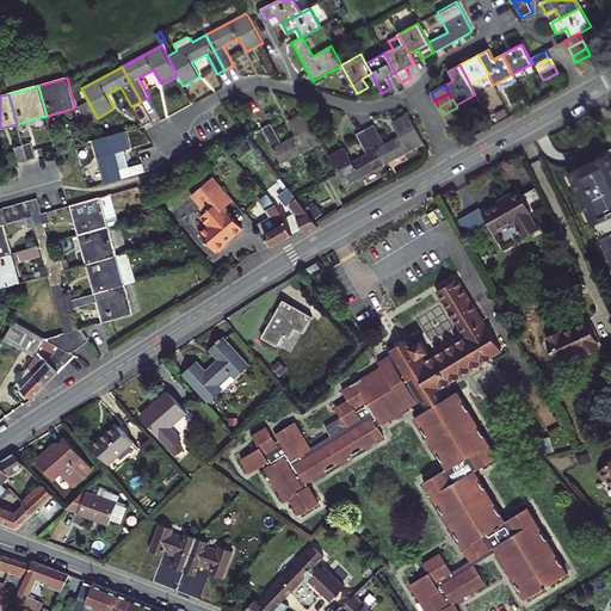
[(97,117),(88,102),(78,107),(86,123),(97,117)]
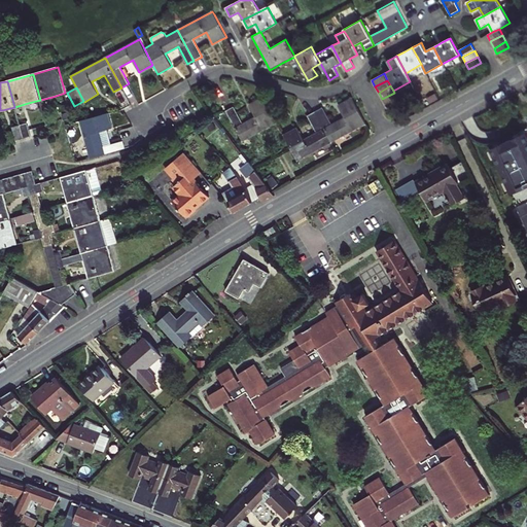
[(382,99),(385,105),(397,98),(394,93),(382,99)]
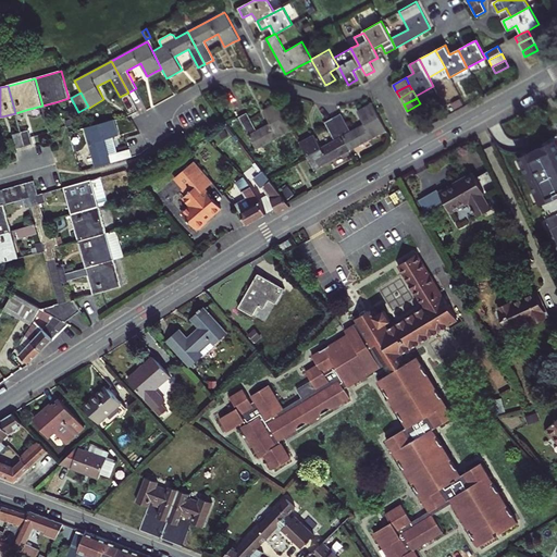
[(460,99),(452,103),(455,109),(462,103),(460,99)]
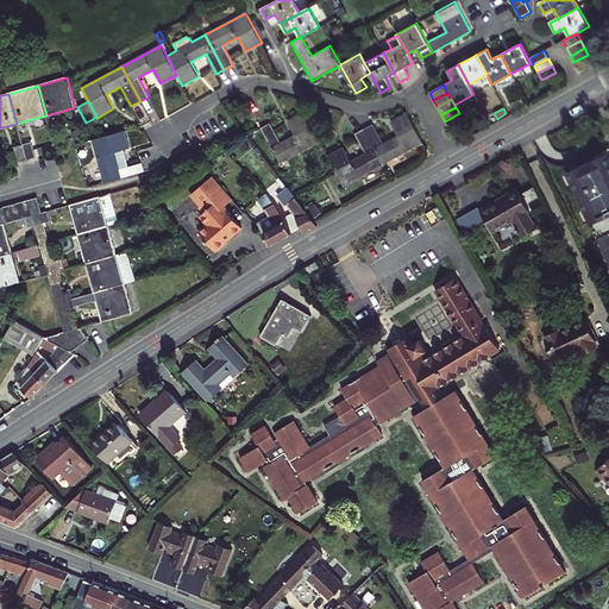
[(320,142),(303,112),(296,117),(288,120),(295,135),(281,143),(270,123),(262,127),(281,163),(320,142)]
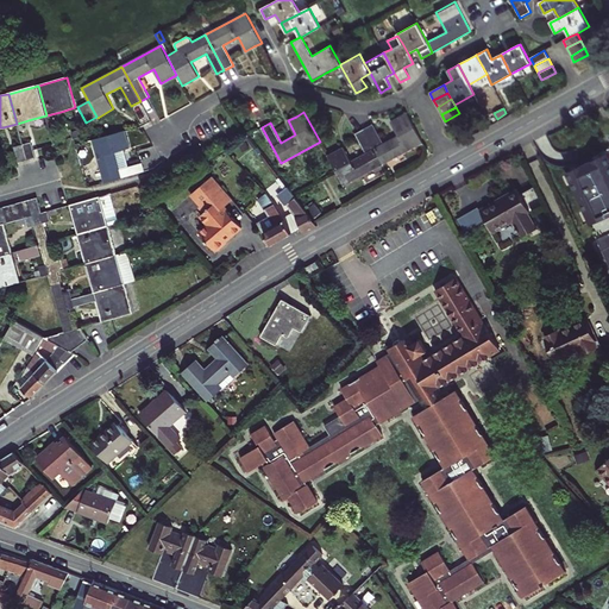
[(364,130),(384,165),(424,143),(407,113),(390,123),(399,136),(383,144),(372,125),(369,127),(364,130)]
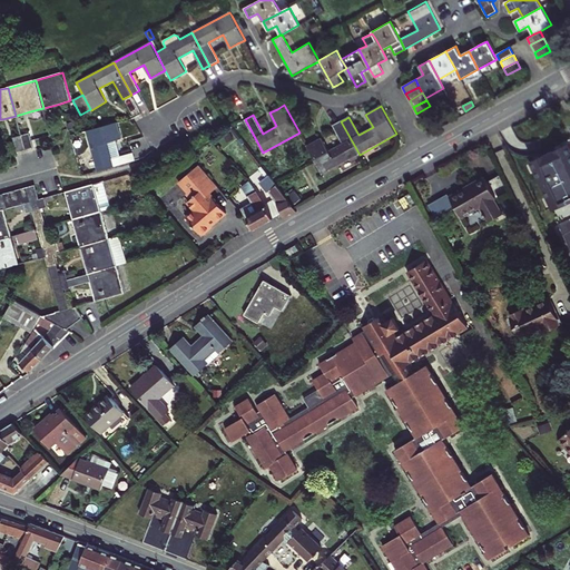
[(416,114),(421,120),(433,112),(430,106),(416,114)]
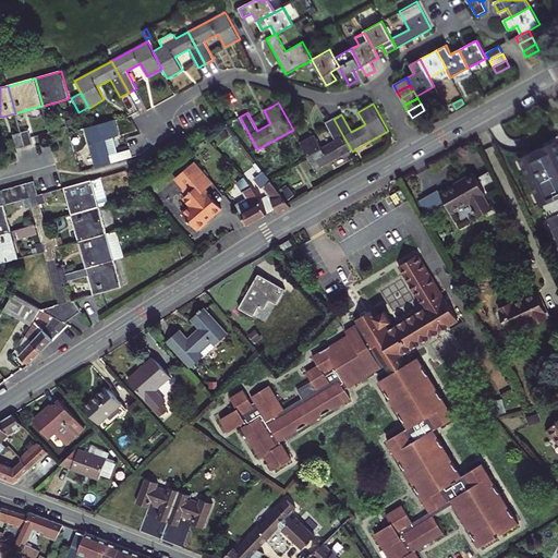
[(116,119),(85,126),(96,167),(131,157),(130,153),(129,148),(110,154),(106,138),(120,135),(116,119)]
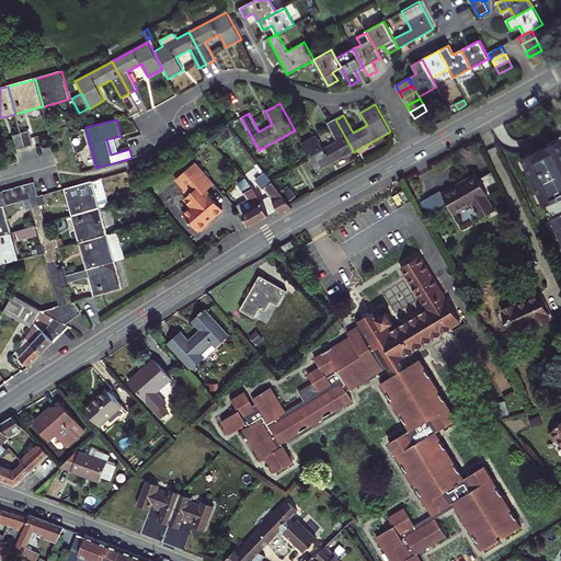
[(324,149),(317,136),(302,145),(318,172),(354,152),(335,119),(332,122),(329,123),(339,141),(324,149)]
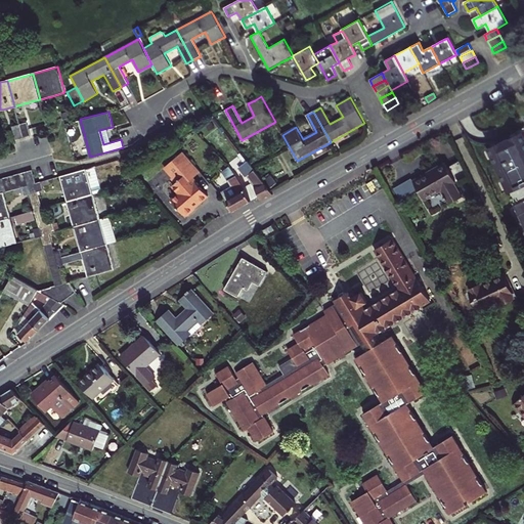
[(27,122),(19,124),(24,137),(31,135),(29,129),(27,122)]
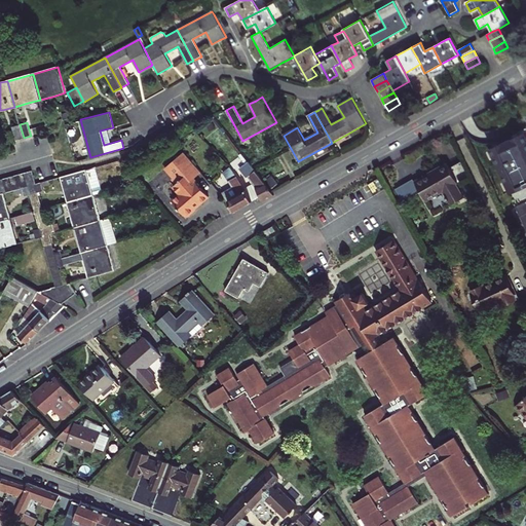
[(12,126),(13,134),(15,140),(24,138),(20,124),(12,126)]
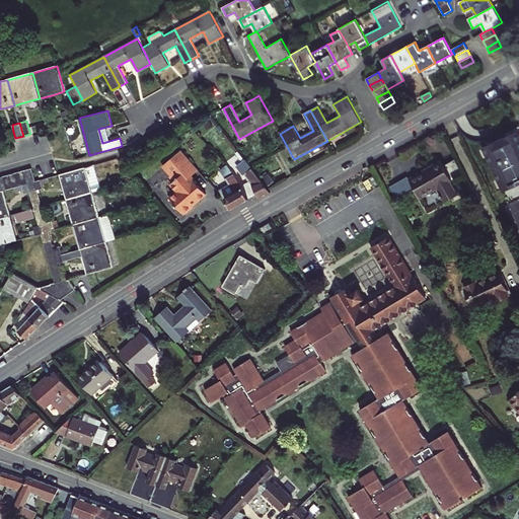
[(518,129),(482,146),(518,226),(518,129)]
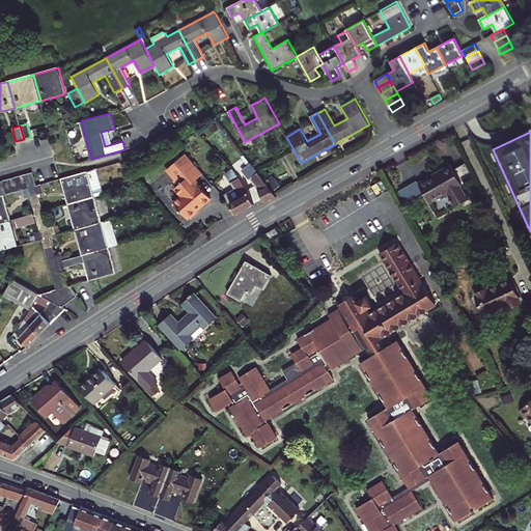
[(202,174),(186,154),(167,171),(175,180),(172,182),(176,187),(173,189),(179,197),(172,204),(173,206),(172,207),(182,220),(184,219),(185,220),(189,220),(192,218),(196,215),(196,212),(195,210),(201,205),(202,206),(210,199),(194,182),(202,174)]
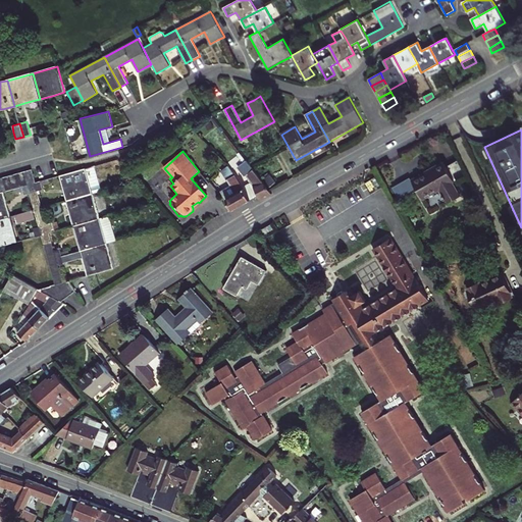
[(416,179),(415,177),(411,179),(416,190),(422,200),(432,194),(431,192),(438,188),(448,203),(460,196),(453,183),(455,181),(454,180),(466,173),(458,158),(445,165),(442,161),(438,164),(434,166),(436,170),(432,173),(431,171),(416,179)]
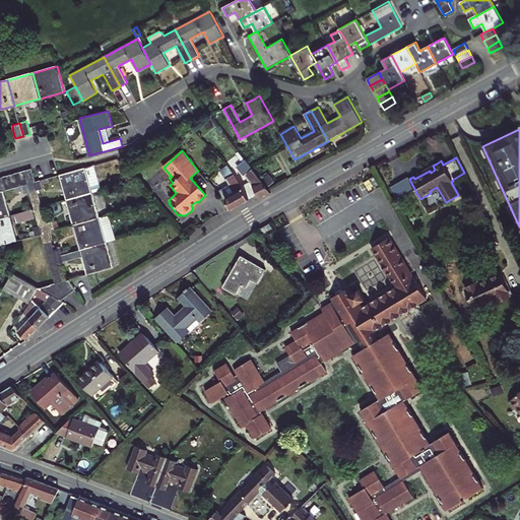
[(271,193),(245,159),(242,163),(238,166),(237,167),(243,176),(245,175),(250,182),(252,185),(251,185),(257,195),(259,199),(265,196),(271,193)]
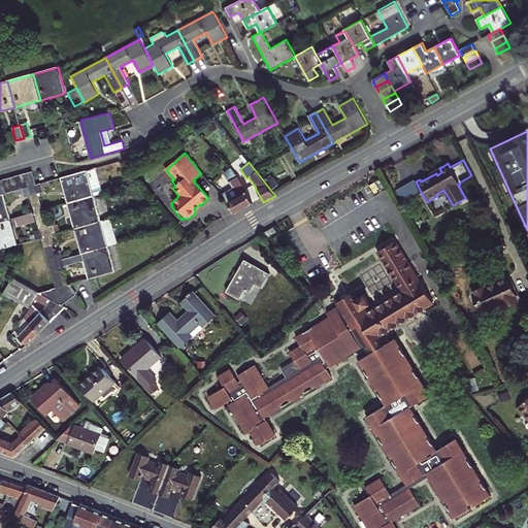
[(253,202),(245,189),(236,173),(231,167),(224,172),(233,188),(220,195),(227,203),(228,203),(234,211),(243,207),(253,202)]
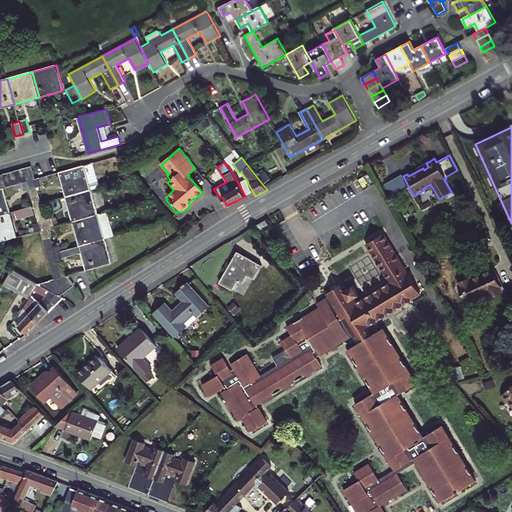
[(92,163),(73,169),(59,173),(62,185),(65,197),(91,190),(99,188),(92,163)]
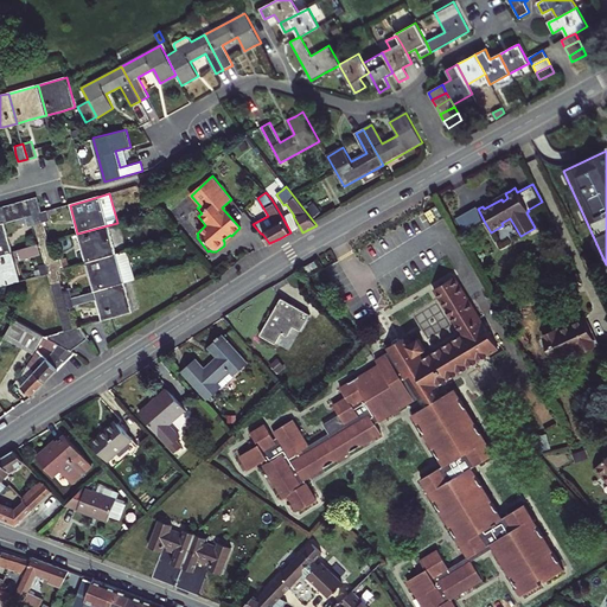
[(57,270),(55,261),(49,242),(44,222),(42,212),(37,197),(33,198),(29,199),(32,215),(36,224),(40,243),(46,263),(49,273),(64,331),(72,328),(68,308),(65,299),(63,289),(57,270)]
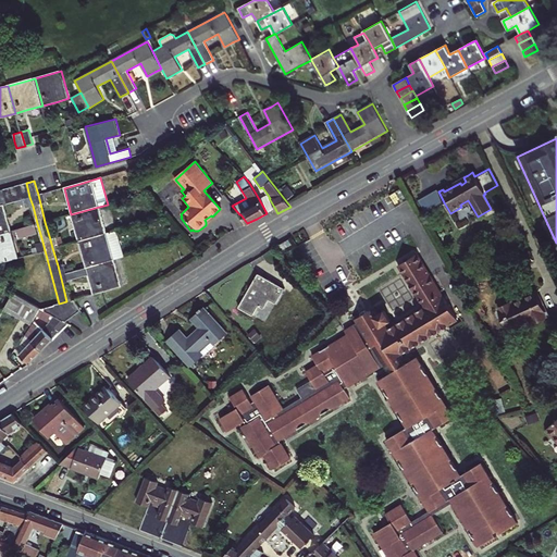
[(26,183),(19,185),(22,199),(24,199),(29,197),(26,183)]
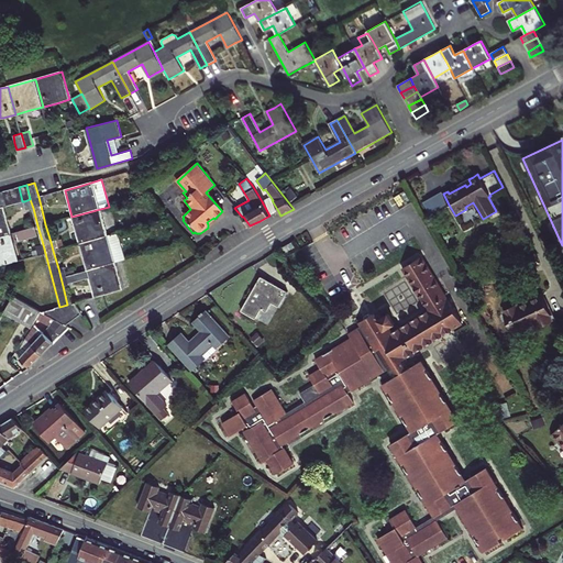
[(22,201),(19,187),(11,189),(14,203),(22,201)]
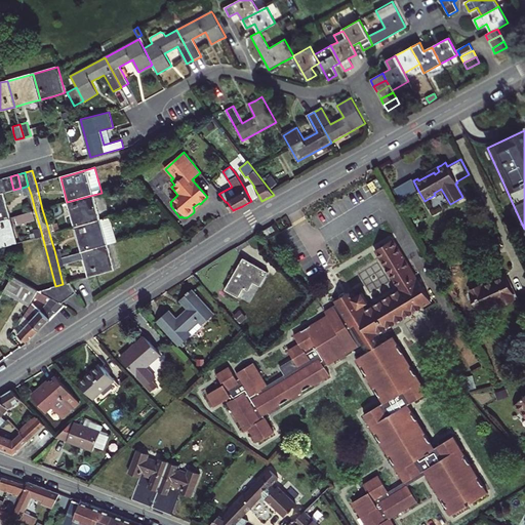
[(13,190),(10,176),(3,178),(6,192),(13,190)]
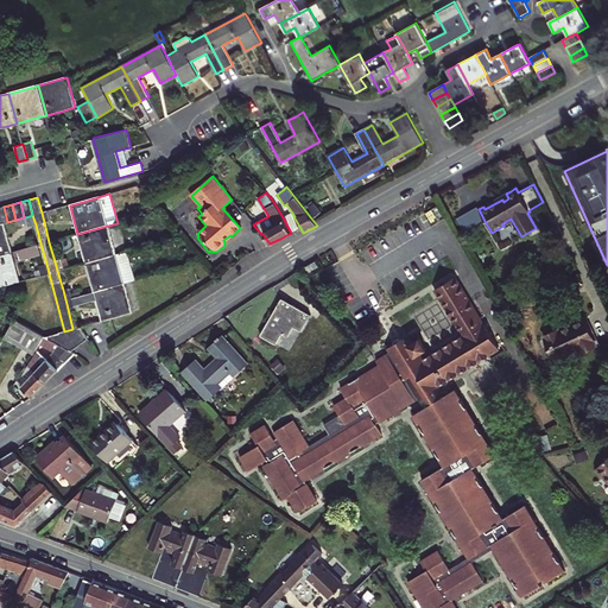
[(295,216),(292,213),(283,217),(291,233),(301,228),(293,216),(295,216)]
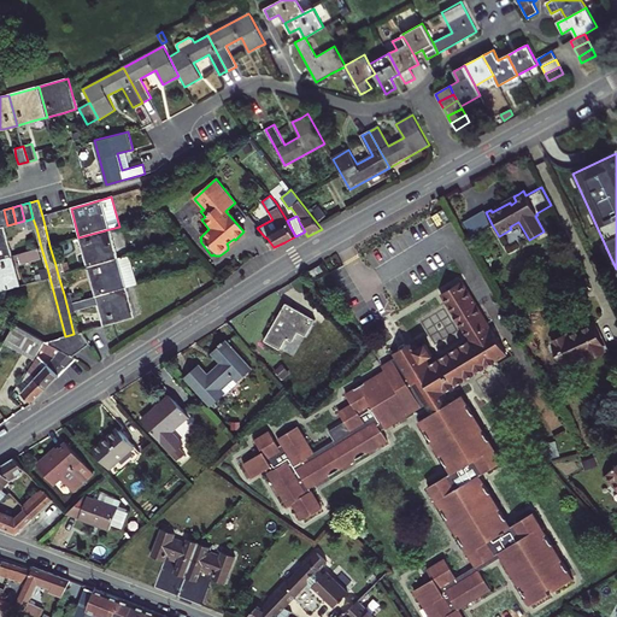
[(0,258),(12,256),(7,241),(4,227),(0,227),(0,258)]
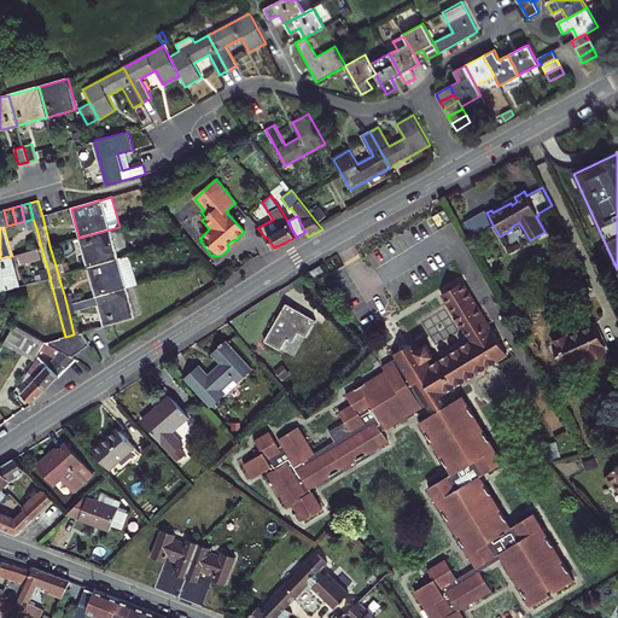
[(110,229),(79,238),(83,252),(87,268),(93,266),(128,256),(122,237),(112,239),(110,229)]
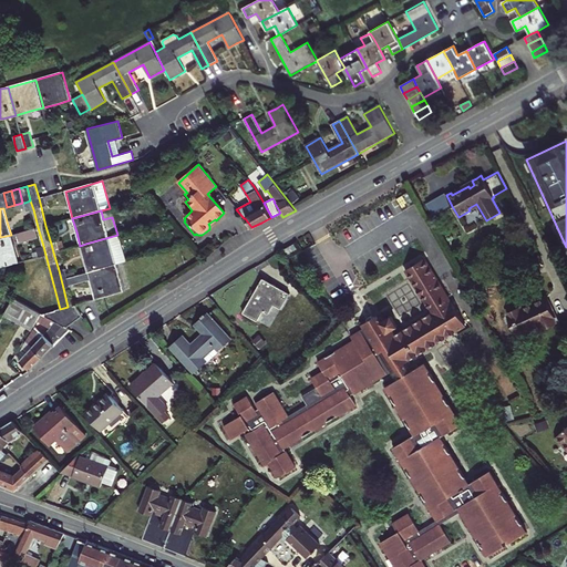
[(168,220),(161,210),(155,215),(160,220),(162,219),(164,222),(168,220)]
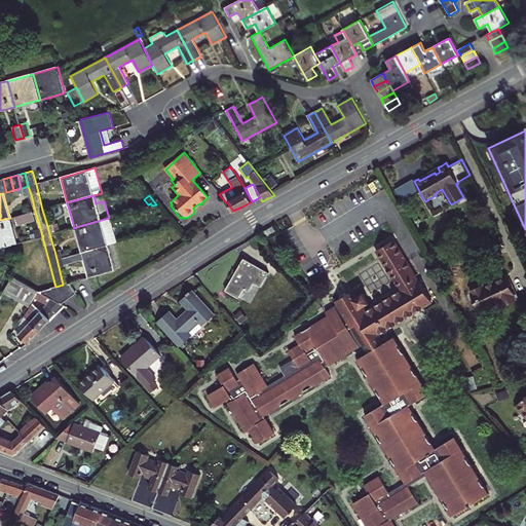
[(33,212),(15,217),(17,225),(35,220),(33,212)]
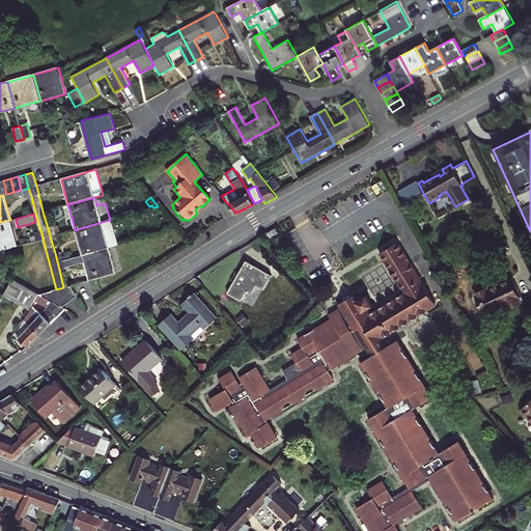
[(171,221),(165,215),(162,218),(167,224),(171,221)]
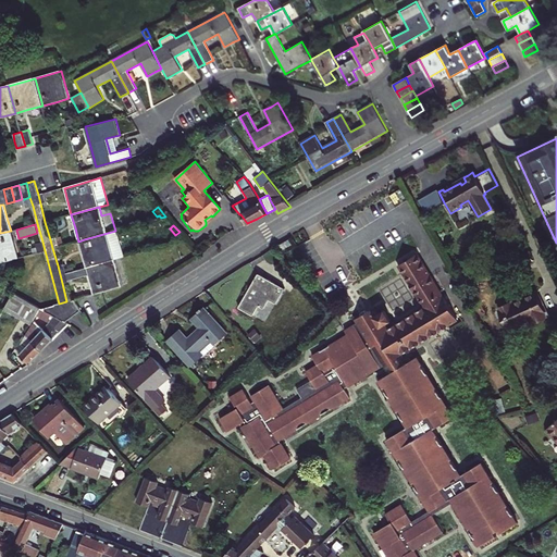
[(11,231),(0,233),(0,262),(17,258),(14,244),(11,231)]
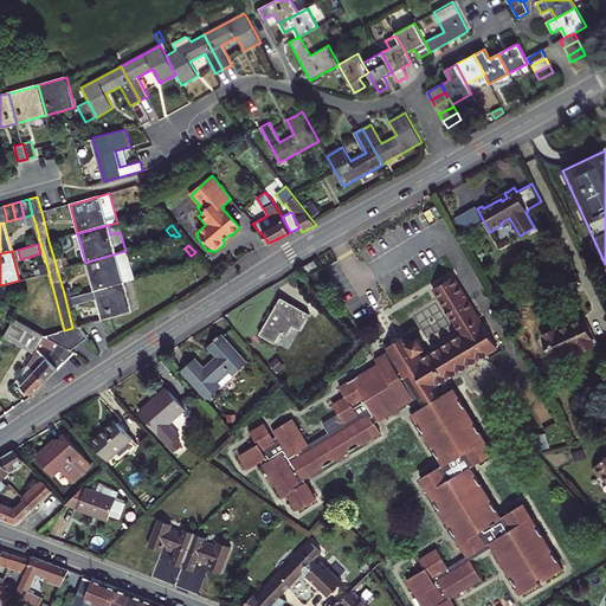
[(89,277),(92,291),(123,283),(133,279),(126,251),(91,260),(85,263),(89,277)]
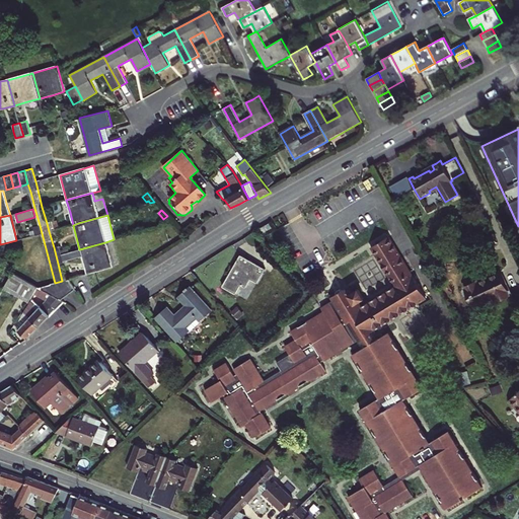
[(270,223),(260,228),(263,234),(273,229),(270,223)]
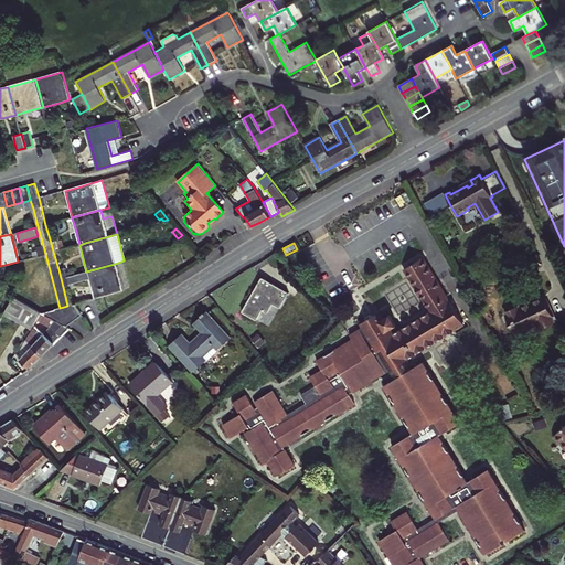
[(424,291),(418,294),(429,312),(393,334),(390,329),(396,326),(390,315),(383,319),(380,312),(360,323),(363,328),(350,336),(352,340),(317,361),(322,371),(310,377),(316,386),(301,395),(307,403),(288,414),(274,391),(255,402),(258,407),(255,409),(247,394),(233,403),(240,414),(223,424),(232,437),(248,427),(249,429),(245,433),(264,464),(268,460),(277,476),(295,465),(284,446),(355,403),(350,394),(388,371),(394,380),(384,385),(414,433),(393,445),(436,518),(418,529),(407,511),(391,522),(396,531),(380,541),(394,564),(424,564),(419,557),(449,540),(439,522),(460,510),(487,553),(504,543),(502,539),(507,536),(509,540),(525,530),(489,469),(468,481),(440,435),(461,423),(424,362),(414,368),(408,359),(464,326),(423,258),(416,263),(409,266),(424,291)]
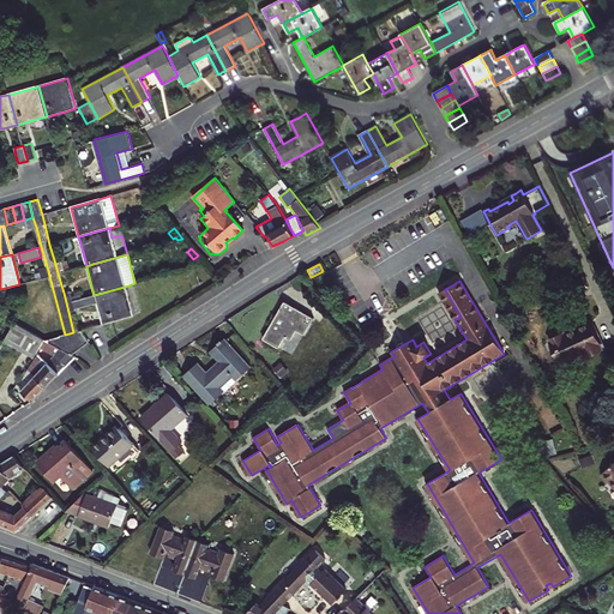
[(133,315),(125,287),(94,295),(98,309),(102,324),(133,315)]
